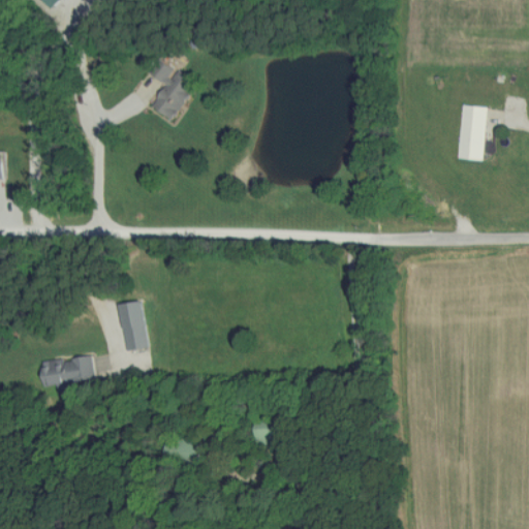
[(198,84),(169,63),(158,78),(167,85),(153,105),(173,120),(198,84)]
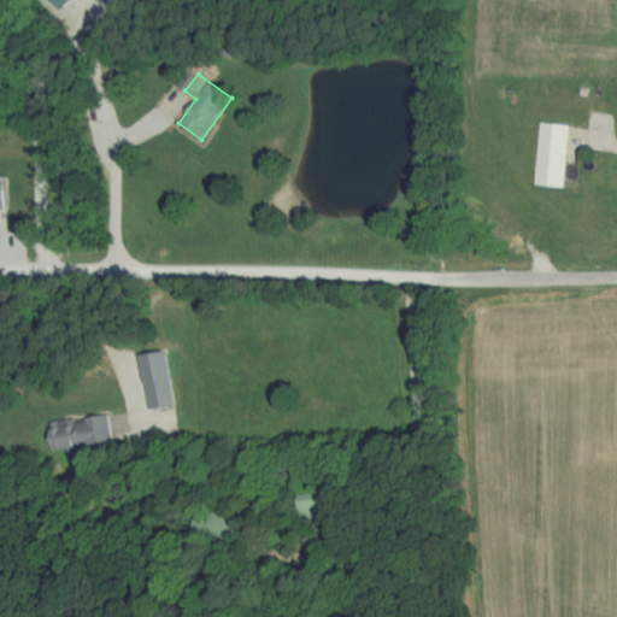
[(534,184),(564,187),(570,124),(540,121),(534,184)]
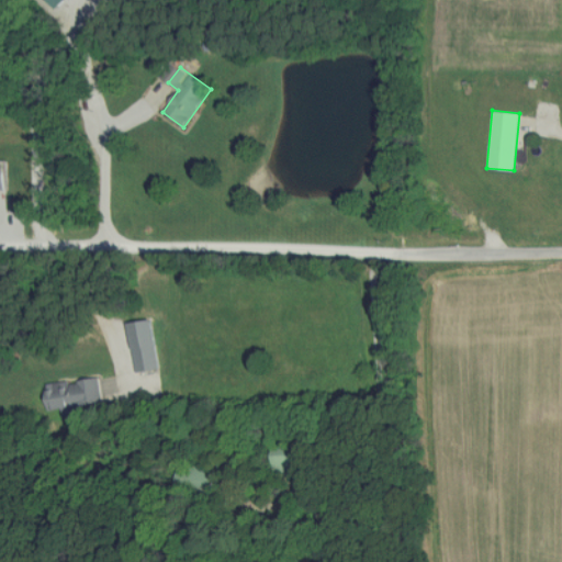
[(134,348),(136,372),(159,370),(156,346),(134,348)]
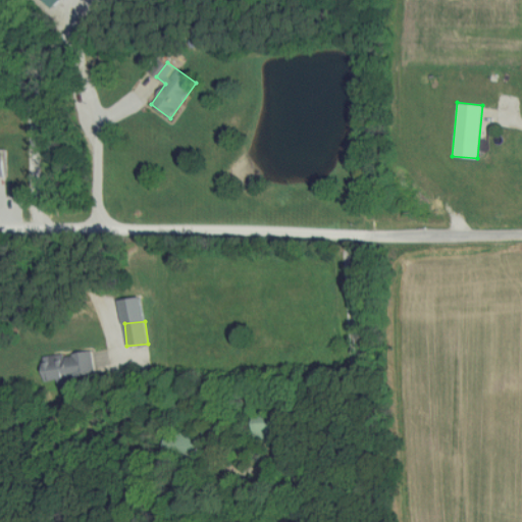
[(94,376),(92,352),(42,357),(44,381),(94,376)]
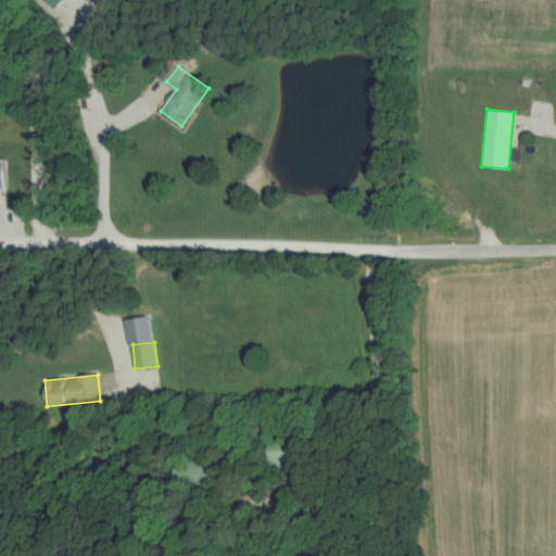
[(270,450),(270,469),(298,469),(298,450),(270,450)]
